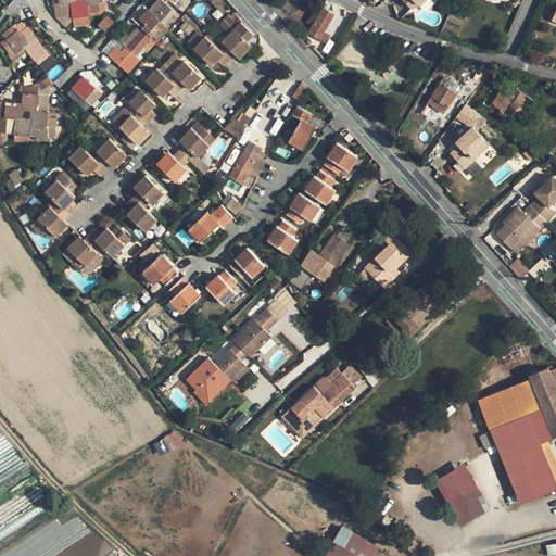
[(60,0),(61,3),(64,2),(66,13),(59,20),(67,27),(75,19),(76,26),(90,24),(88,15),(105,12),(104,1),(102,1),(101,0),(60,0)]
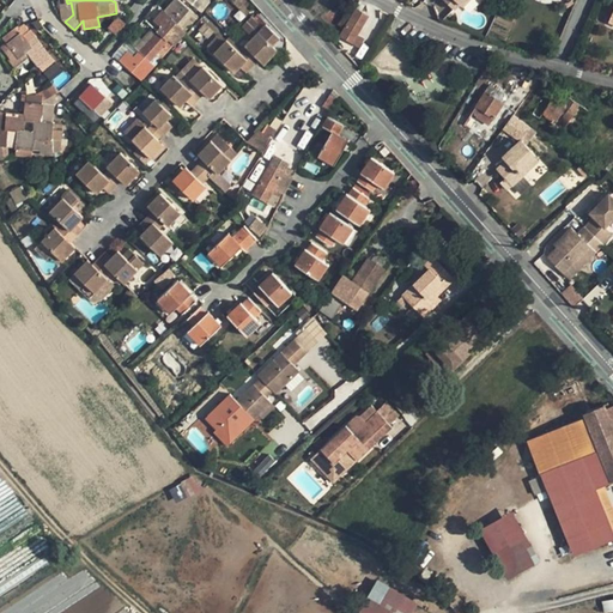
[(120,61),(141,80),(198,17),(178,0),(175,0),(164,12),(161,11),(158,13),(161,16),(156,20),(163,29),(135,58),(128,52),(120,61)]
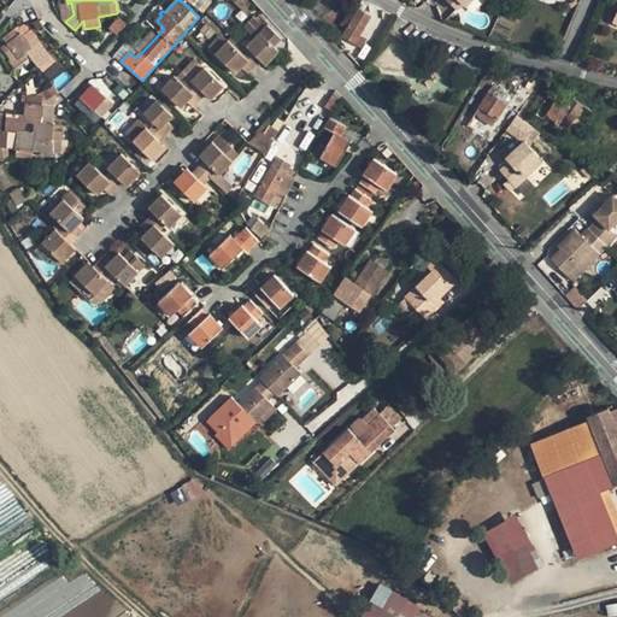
[(207,0),(184,0),(200,12),(210,0),(207,0)]
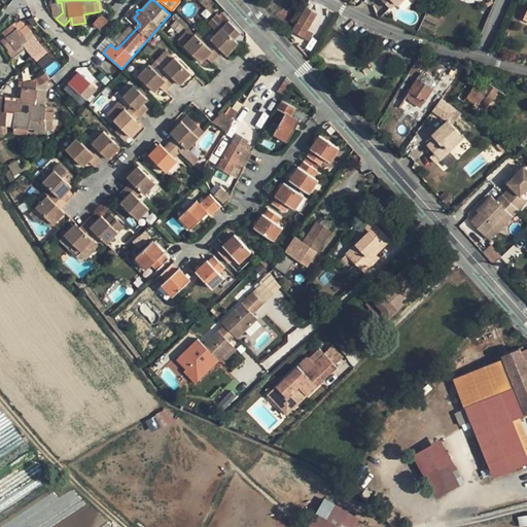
[(307,8),(292,31),(304,38),(314,23),(319,26),(324,19),(307,8)]
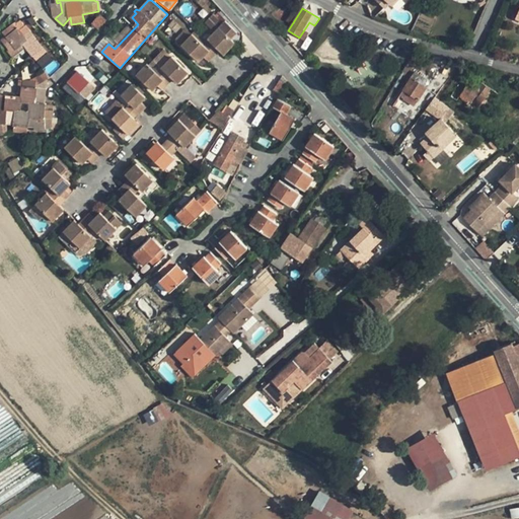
[(203,44),(214,55),(219,50),(225,45),(229,49),(235,43),(232,40),(238,33),(227,21),(228,20),(220,12),(217,16),(215,14),(207,22),(212,27),(210,29),(211,33),(213,34),(209,39),(211,41),(209,43),(207,41),(203,44)]
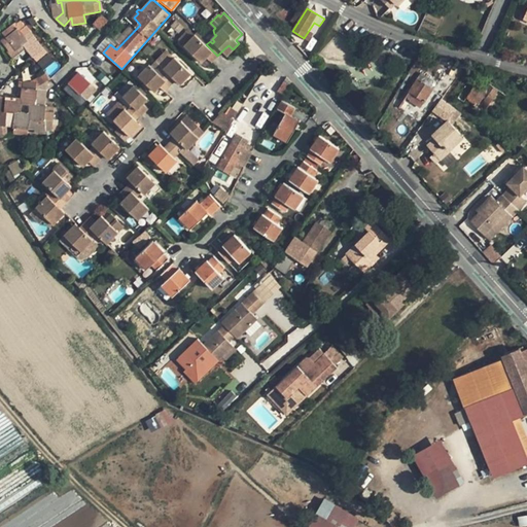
[(101,15),(92,24),(99,30),(107,21),(101,15)]
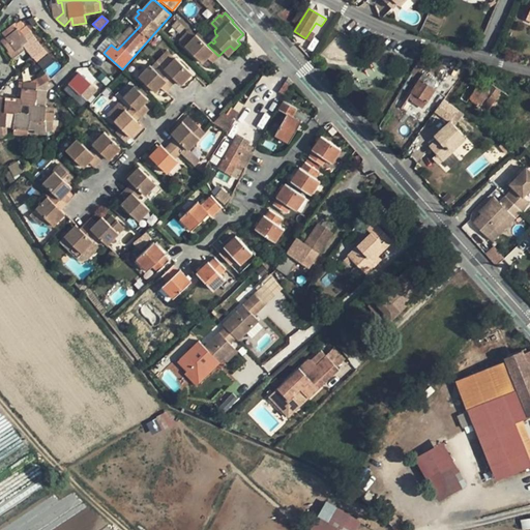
[(23,45),(33,56),(43,48),(34,36),(27,41),(16,26),(5,34),(17,50),(23,45)]
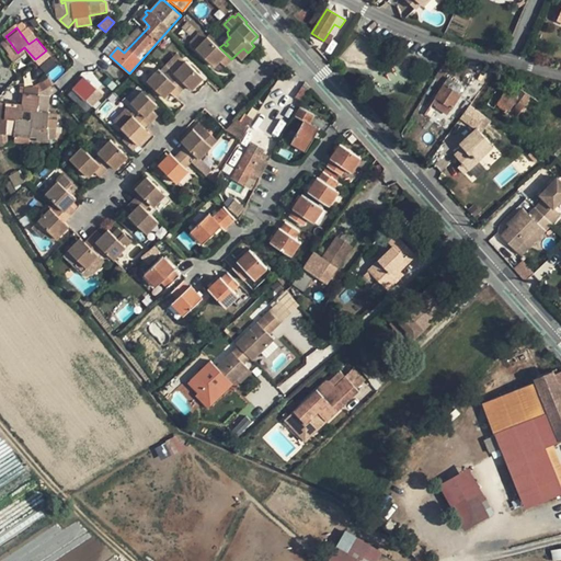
[(191,43),(197,49),(210,37),(203,31),(191,43)]
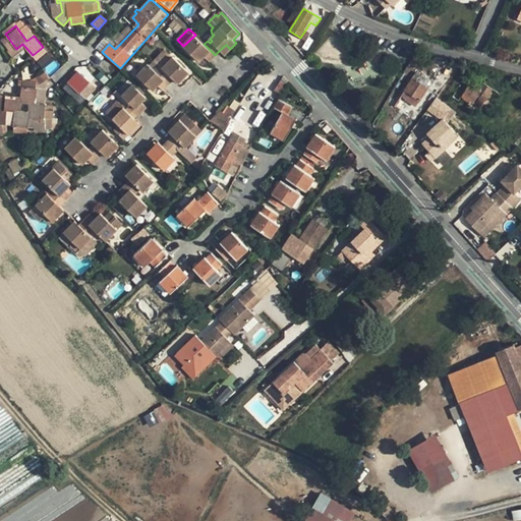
[(195,35),(183,46),(199,62),(205,57),(210,61),(215,55),(204,44),(208,41),(198,31),(195,35)]
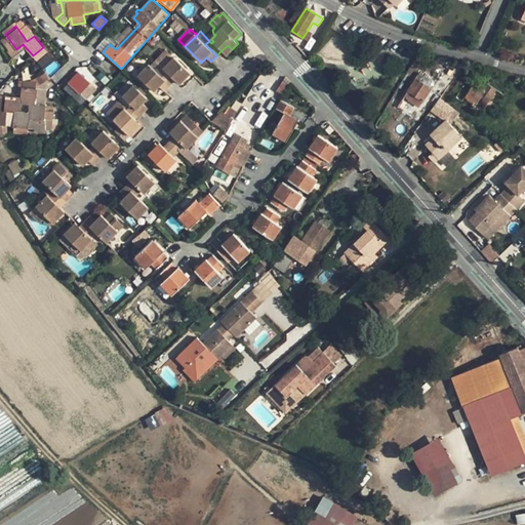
[(228,45),(221,50),(227,55),(232,49),(228,45)]
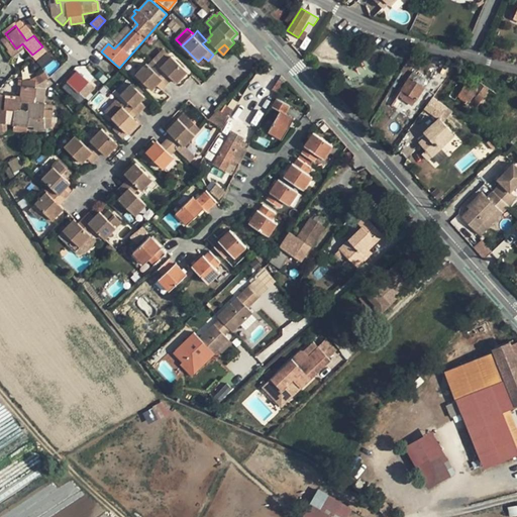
[(158,74),(169,84),(173,79),(178,74),(183,78),(189,71),(172,56),(161,67),(163,69),(158,74)]
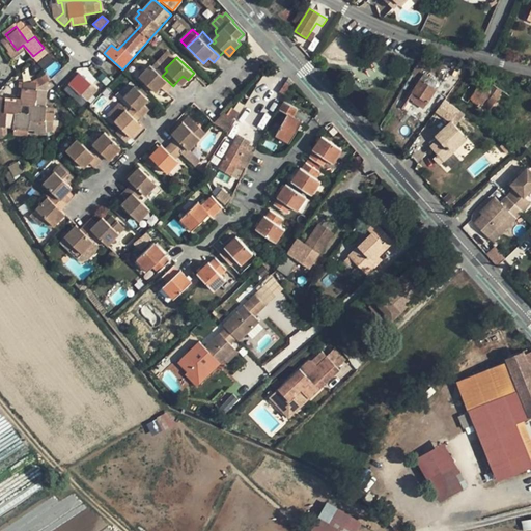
[(161,87),(166,92),(173,86),(162,76),(150,65),(139,77),(156,92),(161,87)]
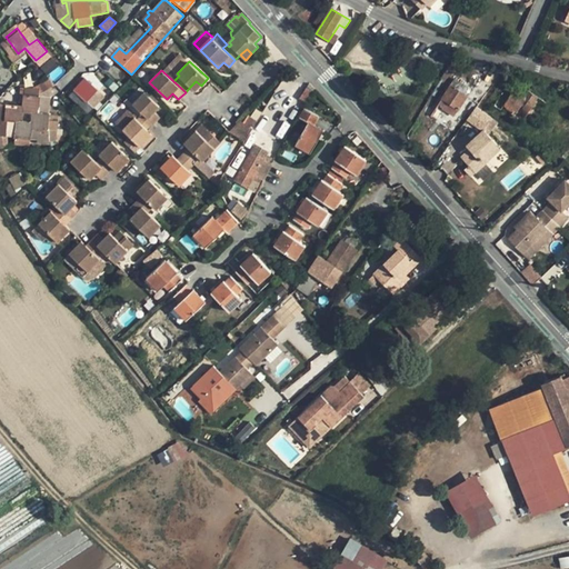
[(91,105),(95,108),(105,97),(86,79),(76,90),(91,105)]
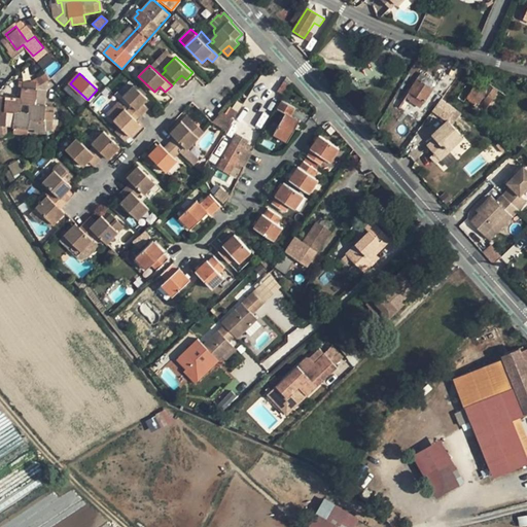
[(400,108),(407,112),(413,103),(421,108),(433,90),(430,88),(433,81),(422,74),(400,108)]
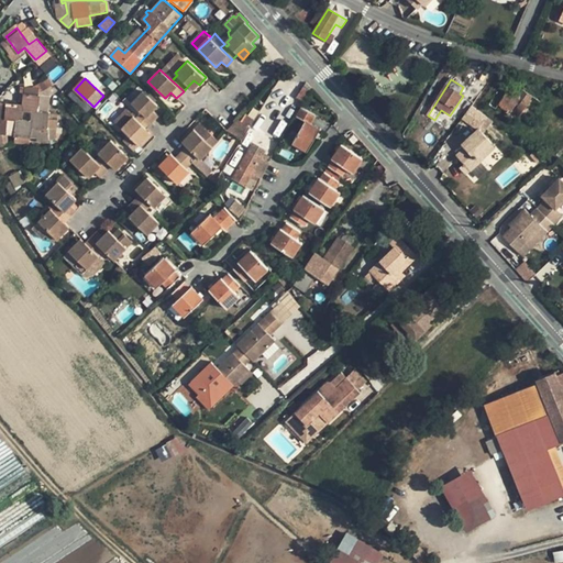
[(0,132),(7,133),(15,134),(14,141),(30,144),(31,136),(37,138),(37,141),(55,143),(58,121),(48,120),(53,87),(51,88),(47,80),(40,85),(42,89),(26,88),(23,106),(0,103),(0,118),(0,119),(3,119),(3,124),(0,123),(0,132)]
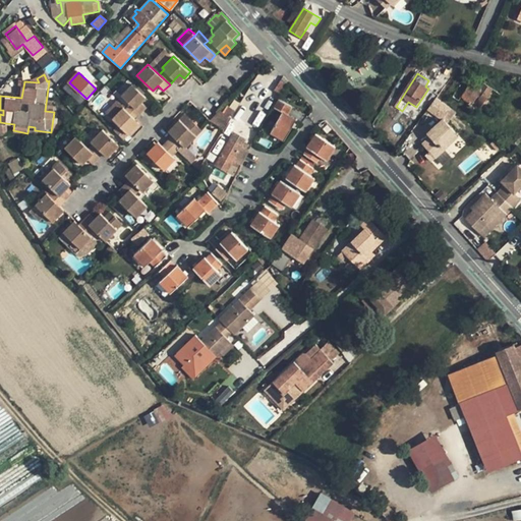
[(179,74),(174,79),(178,83),(184,78),(179,74)]
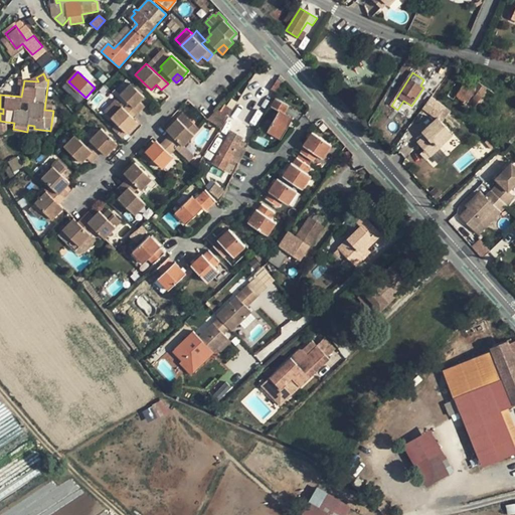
[(441,87),(422,109),(438,120),(447,108),(442,105),(443,103),(459,114),(465,106),(474,113),(479,105),(486,110),(496,95),(479,83),(478,84),(469,78),(457,98),(441,87)]
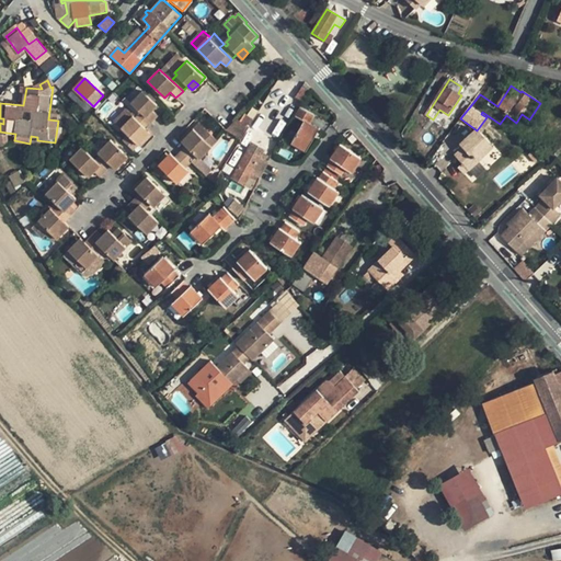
[(296,96),(301,101),(308,91),(301,87),(296,96)]
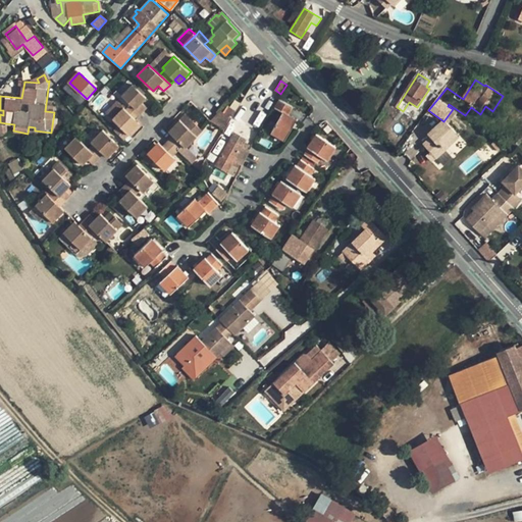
[(131,105),(141,114),(146,108),(141,103),(146,98),(133,85),(121,96),(131,105)]
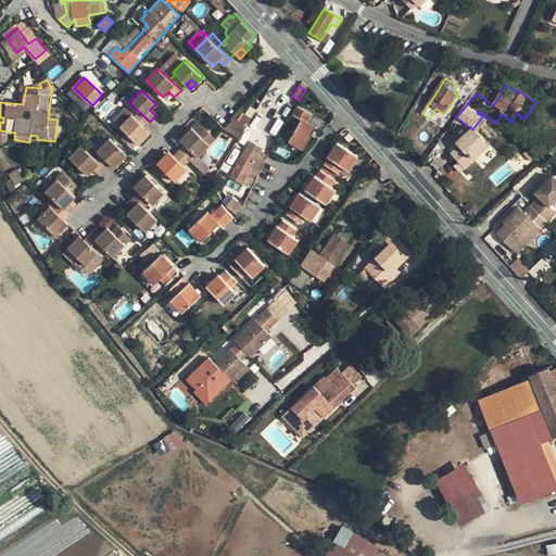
[(92,105),(89,102),(86,105),(92,111),(95,109),(92,105)]
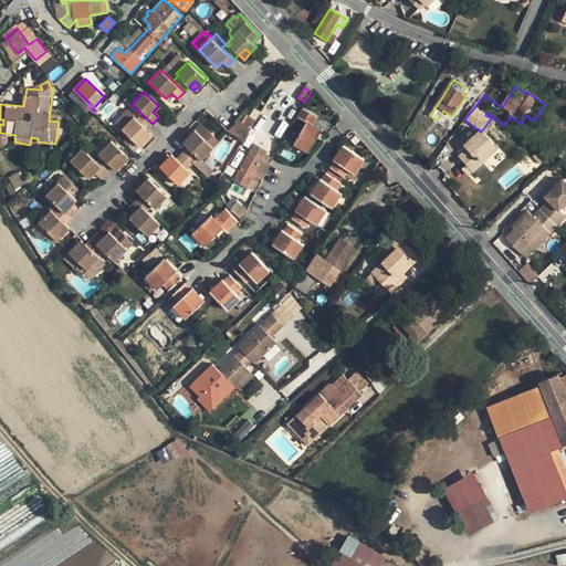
[(304,145),(312,148),(318,138),(321,134),(323,130),(314,125),(318,116),(305,107),(300,117),(307,122),(295,144),(303,148),(304,145)]
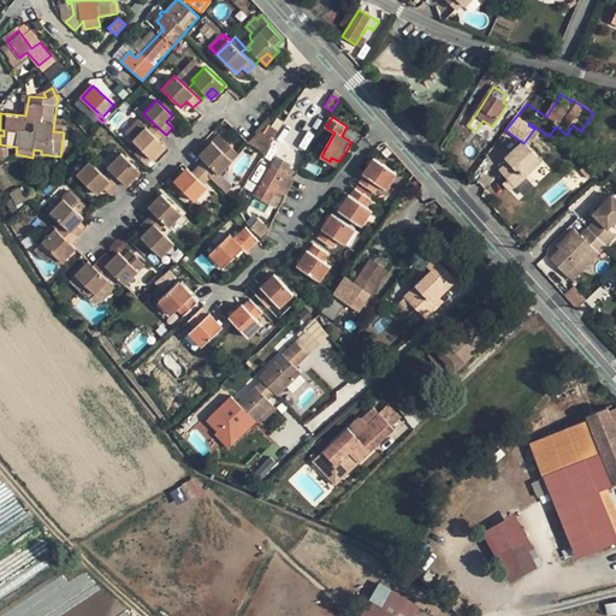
[(132,141),(146,128),(140,122),(126,134),(132,141)]
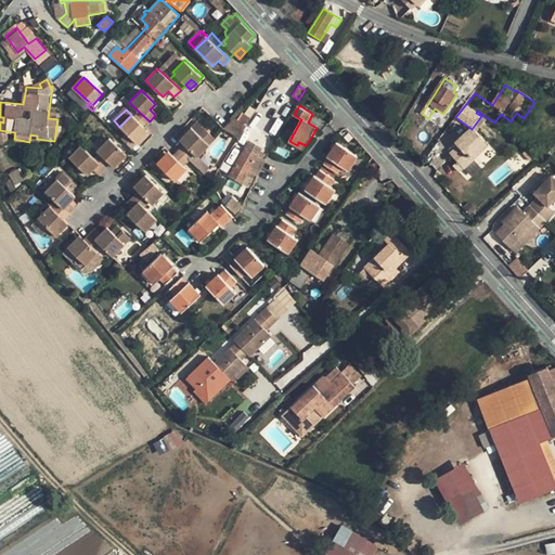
[(150,121),(139,112),(133,117),(131,115),(119,127),(137,144),(150,131),(144,126),(150,121)]
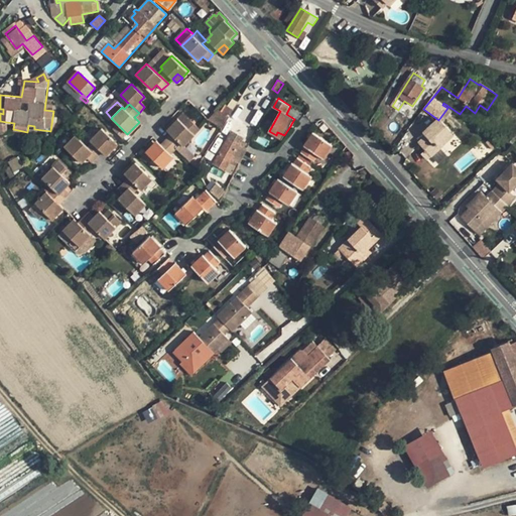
[(227,116),(220,108),(210,119),(219,128),(227,116)]
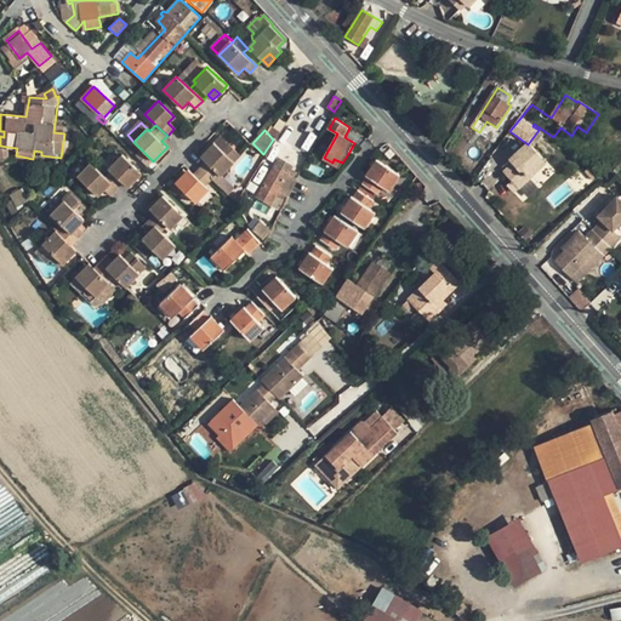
[(206,160),(200,167),(212,178),(212,177),(229,193),(235,186),(222,174),(231,165),(241,154),(221,135),(208,148),(214,153),(206,160)]
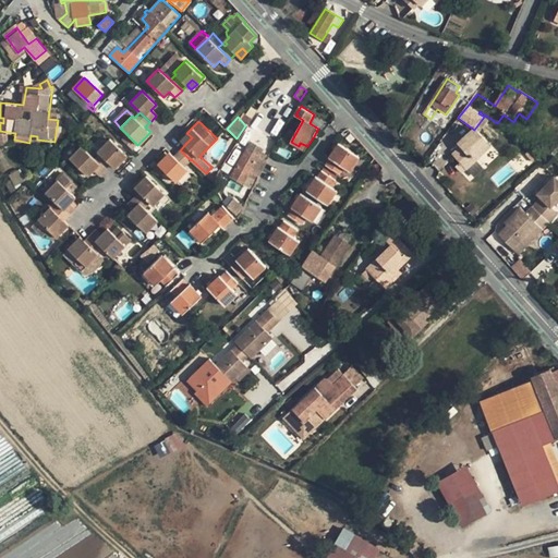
[(457,167),(462,173),(490,147),(487,144),(488,143),(475,129),(474,130),(459,144),(462,147),(455,155),(461,162),(457,167)]
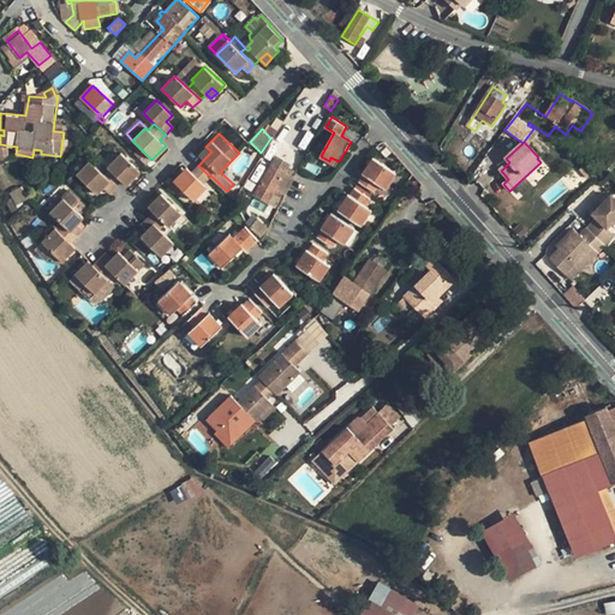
[(212,151),(206,147),(199,154),(204,159),(212,151)]
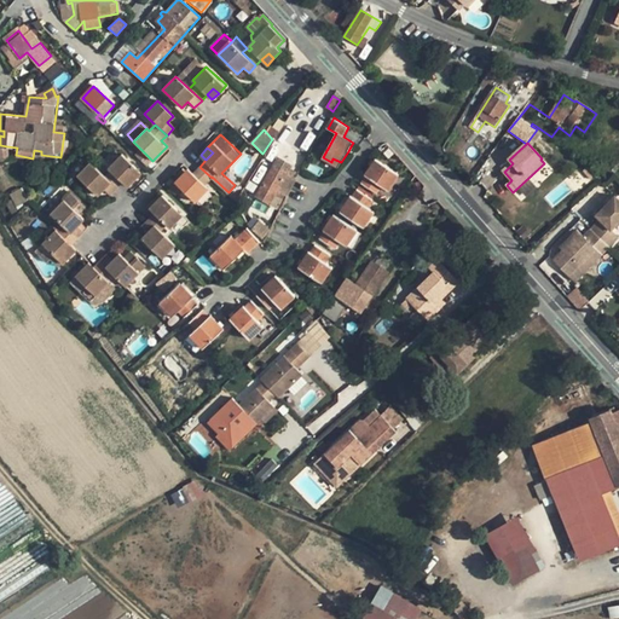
[(104,175),(116,187),(123,180),(128,174),(134,179),(142,172),(120,152),(108,166),(111,168),(104,175)]
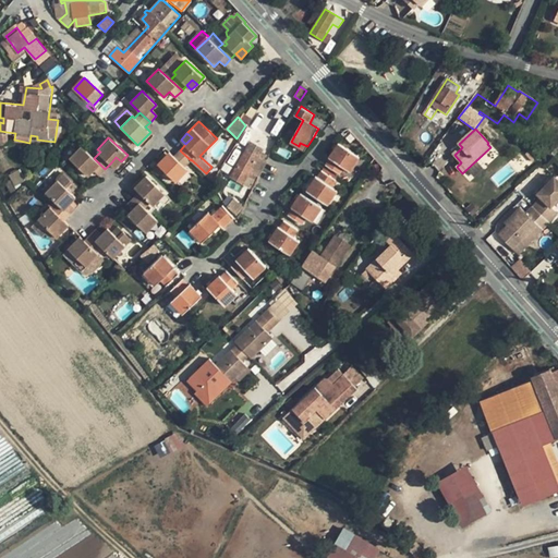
[(251,142),(246,148),(258,156),(263,148),(251,142)]
